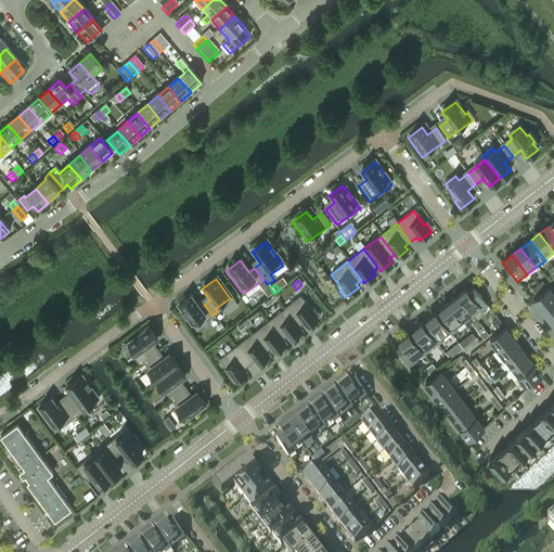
[(540,312),(553,302),(553,298),(548,290),(532,302),(540,312)]
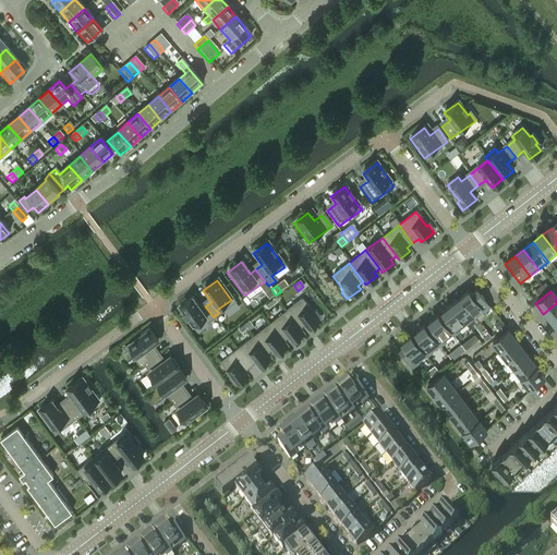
[(484,313),(489,309),(476,292),(471,296),(469,292),(460,299),(475,320),(479,324),(487,317),(484,313)]
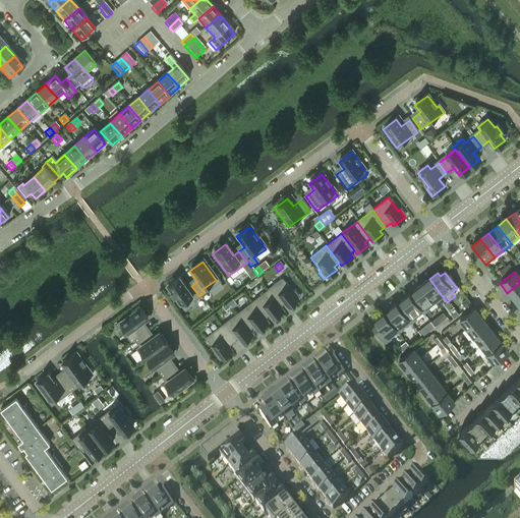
[(194,300),(199,296),(191,286),(186,289),(178,279),(165,289),(179,307),(192,297),(194,300)]
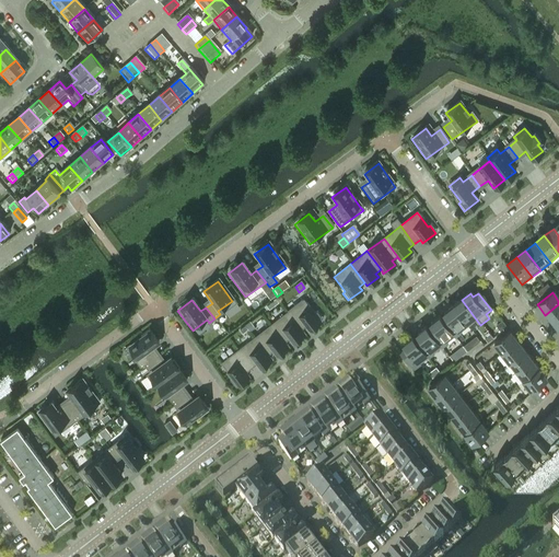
[(467,328),(477,321),(462,300),(452,308),(465,325),(467,328)]
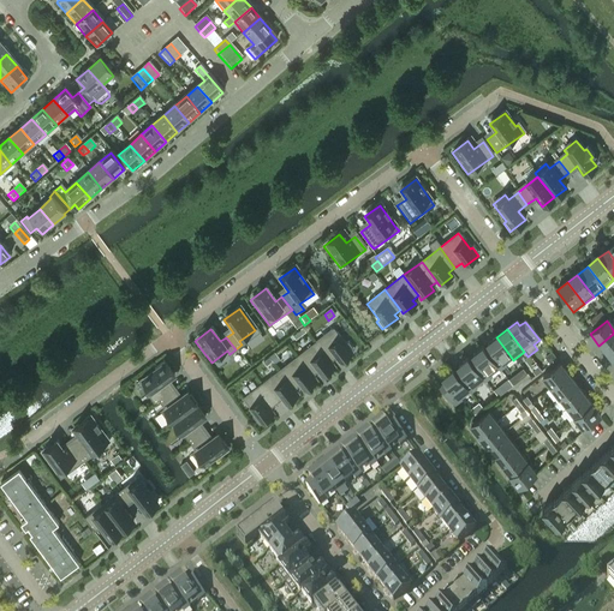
[(315,345),(331,364),(335,359),(339,364),(353,352),(347,343),(345,346),(333,330),(315,345)]
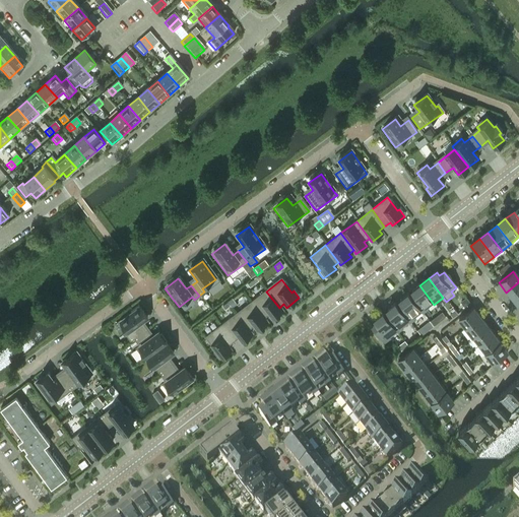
[(512,301),(518,295),(518,282),(506,293),(512,301)]
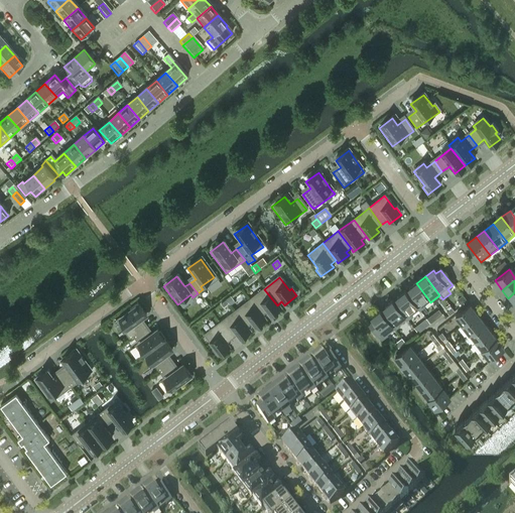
[(428,299),(416,283),(408,289),(410,292),(407,295),(406,296),(416,308),(415,309),(418,311),(423,307),(421,304),(428,299)]
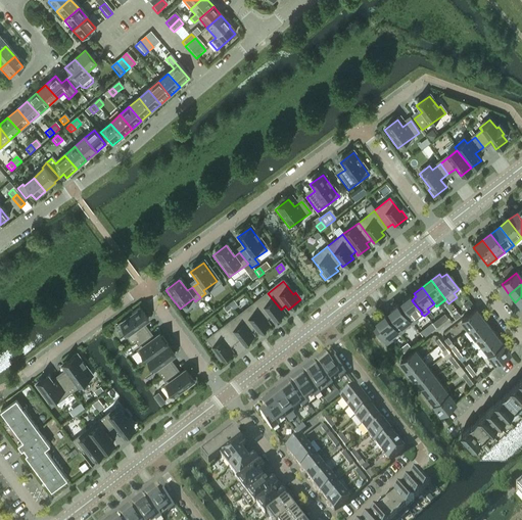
[(251,304),(266,322),(270,318),(273,321),(283,313),(281,310),(268,293),(251,304)]
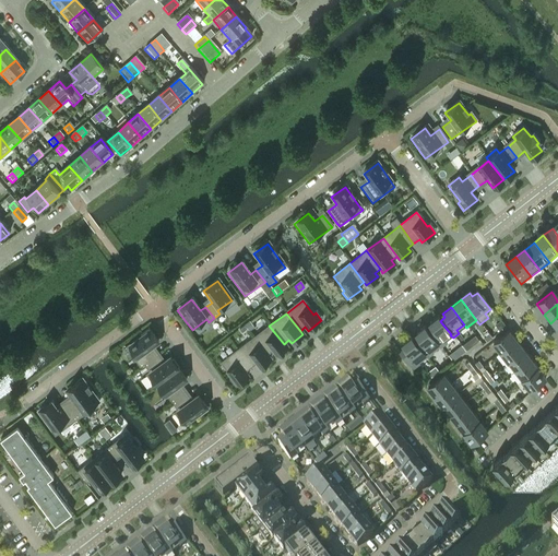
[(440,321),(441,320),(438,317),(429,324),(431,328),(427,331),(440,349),(446,344),(443,341),(450,335),(451,334),(440,321)]
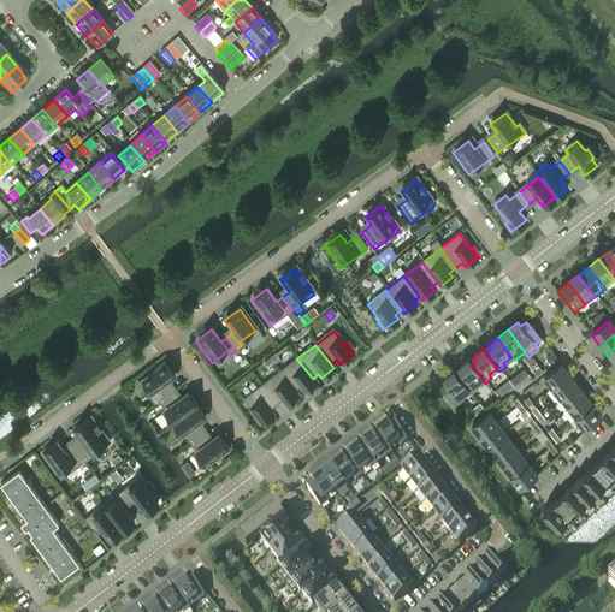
[(268,360),(272,363),(275,367),(279,362),(273,355),(268,360)]
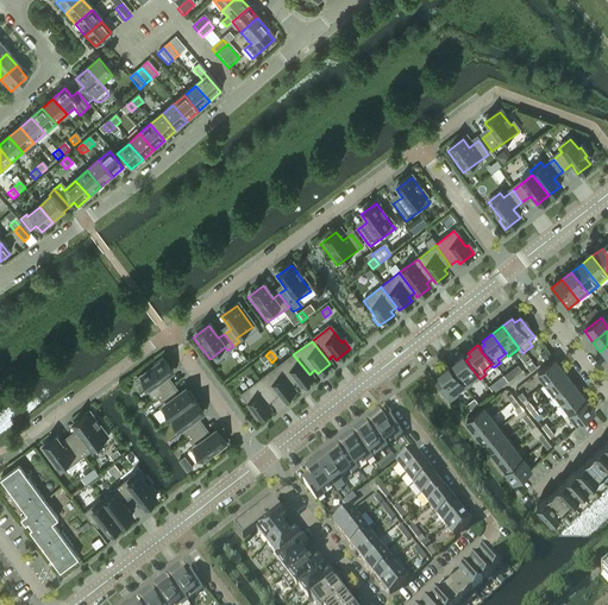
[(275,369),(292,388),(296,384),(300,388),(312,378),(309,375),(293,354),(275,369)]
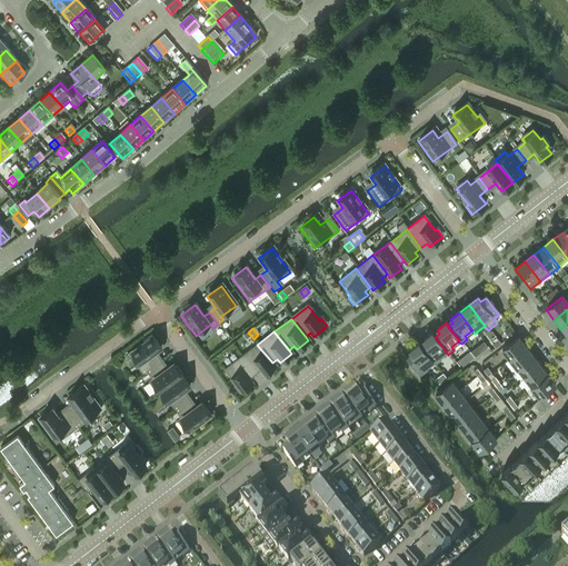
[(435,337),(432,333),(422,340),(426,344),(421,347),(421,348),(434,365),(448,355),(435,337)]
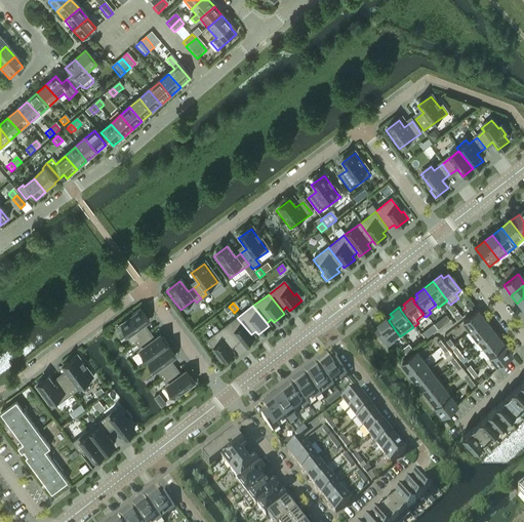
[(131,346),(134,344),(147,335),(140,327),(148,322),(138,310),(131,315),(132,317),(118,328),(131,346)]
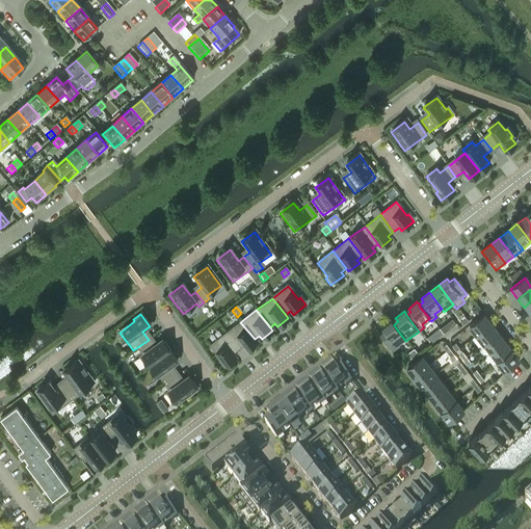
[(476,337),(490,325),(483,316),(469,327),(476,337)]
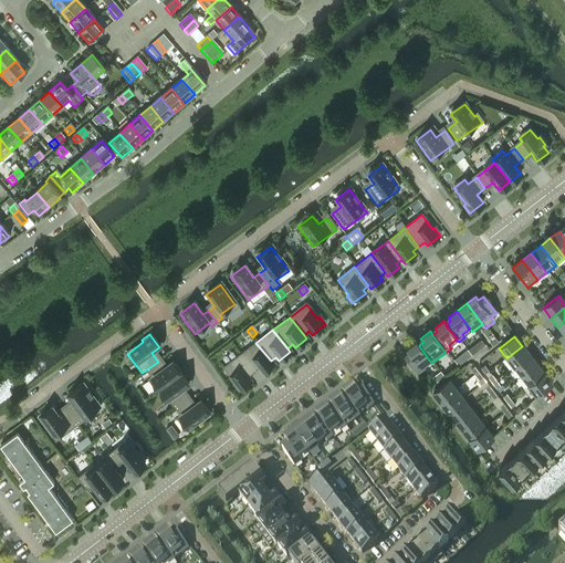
[(419,346),(419,345),(417,342),(407,350),(409,353),(405,357),(418,374),(431,363),(419,346)]
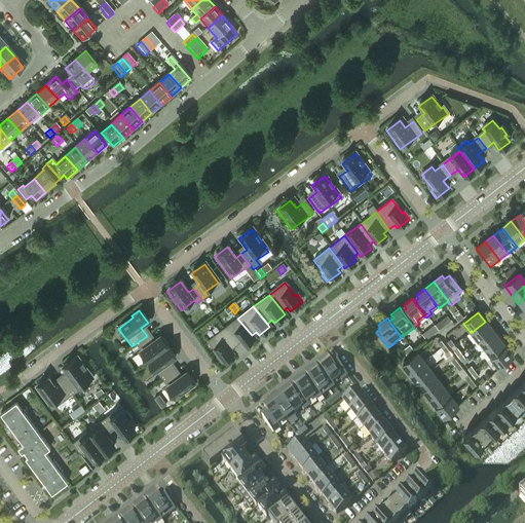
[(222,331),(235,347),(240,343),(244,346),(254,338),(252,335),(237,319),(222,331)]
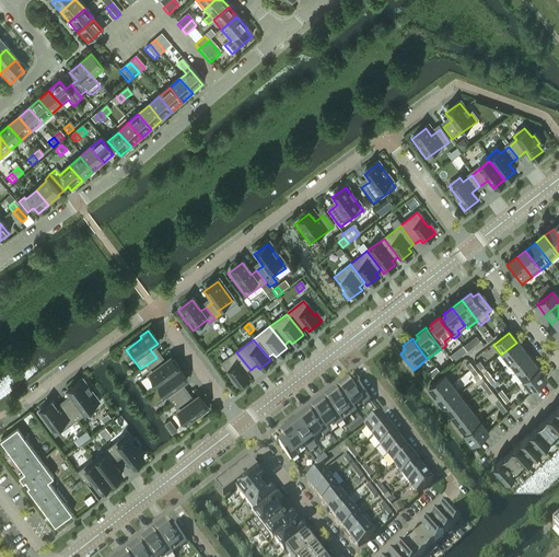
[(508,364),(524,352),(516,343),(501,355),(508,364)]
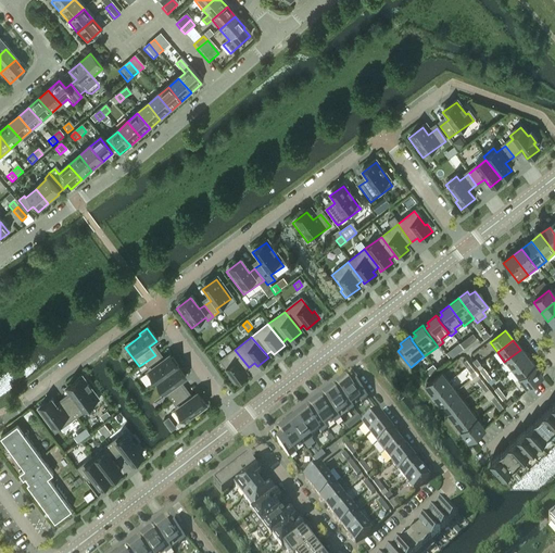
[(243,372),(249,367),(235,350),(218,362),(229,377),(227,378),(232,386),(246,375),(243,372)]
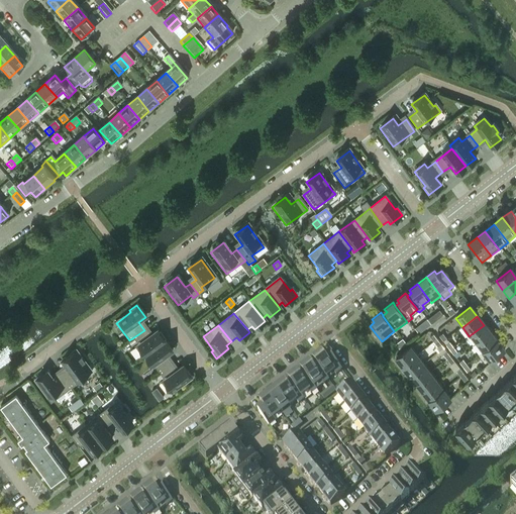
[(476,344),(490,333),(484,325),(469,336),(476,344)]
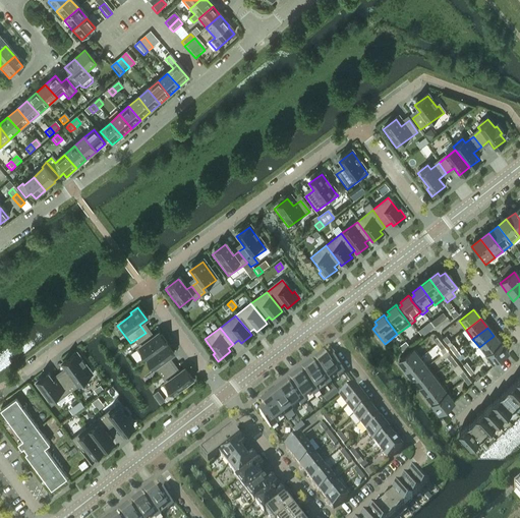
[(421,339),(427,334),(423,329),(417,333),(421,339)]
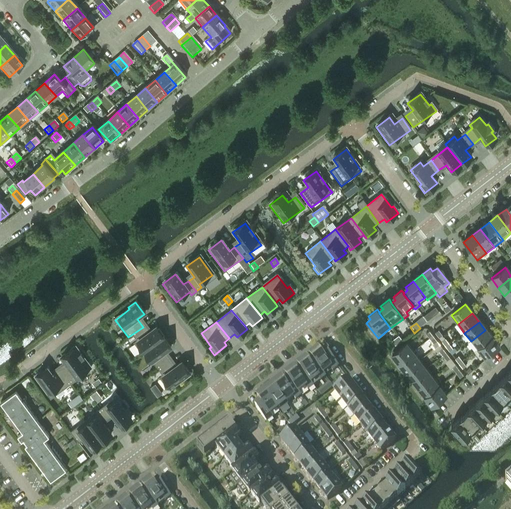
[(141,355),(143,353),(163,339),(155,329),(148,334),(143,327),(131,335),(136,342),(133,344),(141,355)]
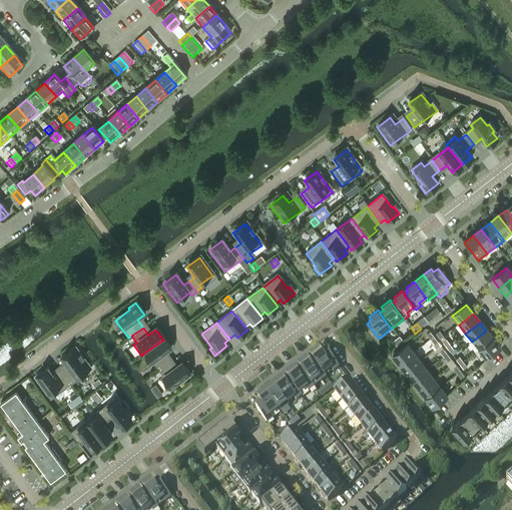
[(479,351),(493,340),(486,331),(472,342),(479,351)]
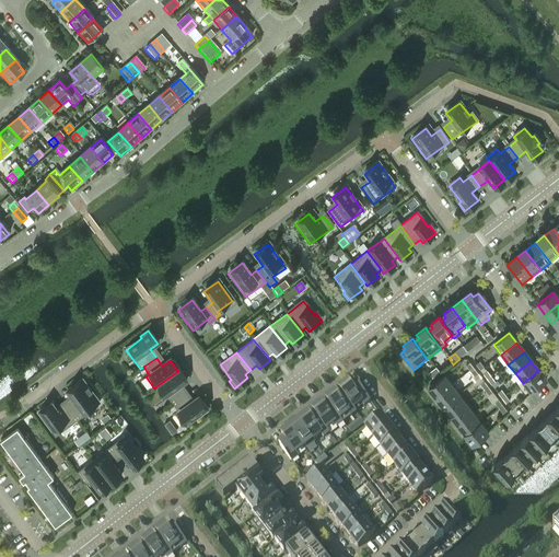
[(431,381),(439,374),(435,370),(428,375),(431,381)]
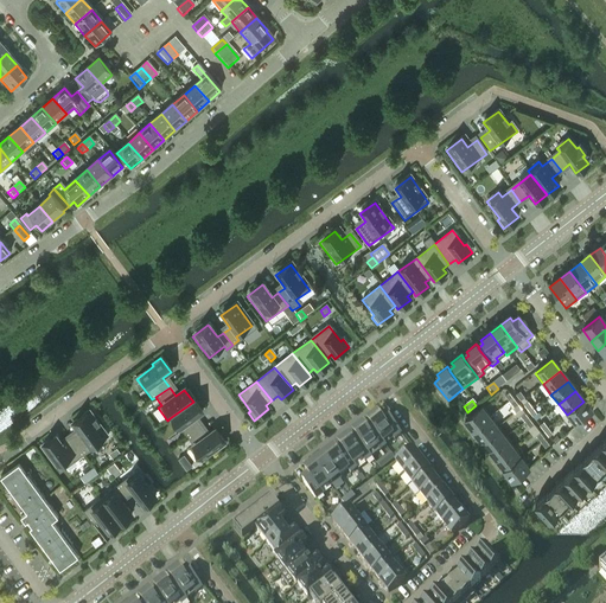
[(170,418),(185,438),(199,428),(193,419),(202,414),(193,402),(170,418)]
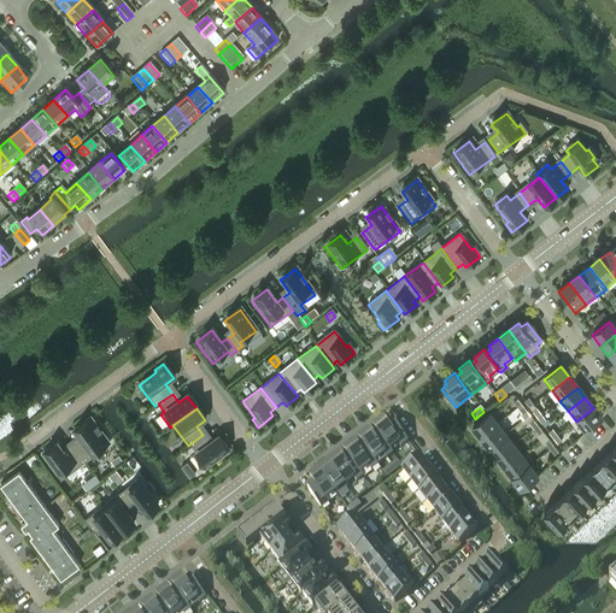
[(585,432),(602,419),(593,408),(576,422),(585,432)]
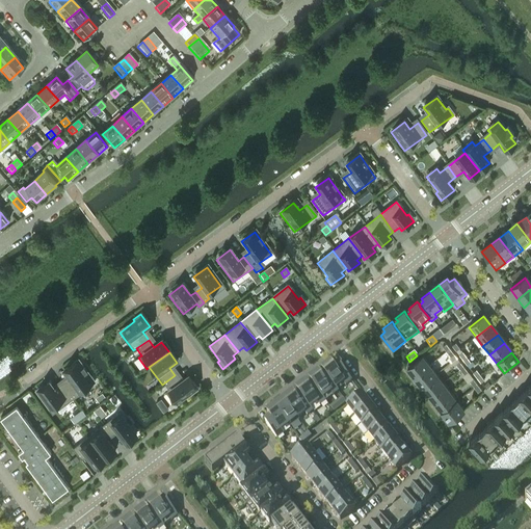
[(414,378),(428,367),(421,358),(406,369),(414,378)]
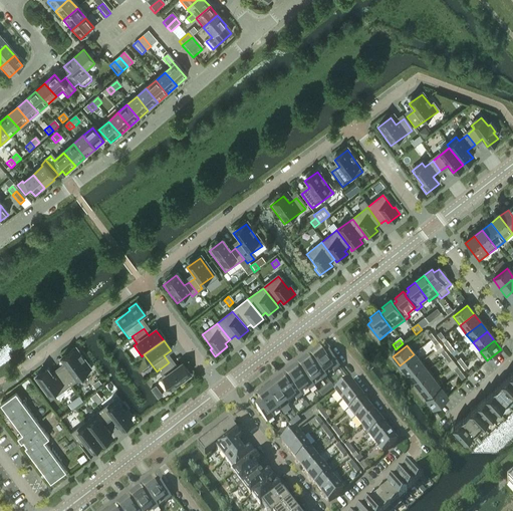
[(67,366),(59,372),(68,384),(73,379),(75,382),(90,371),(74,350),(61,359),(67,366)]
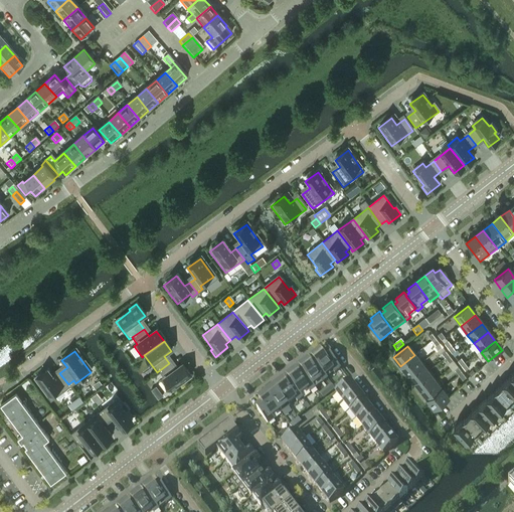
[(406,375),(421,364),(414,355),(400,366),(406,375)]
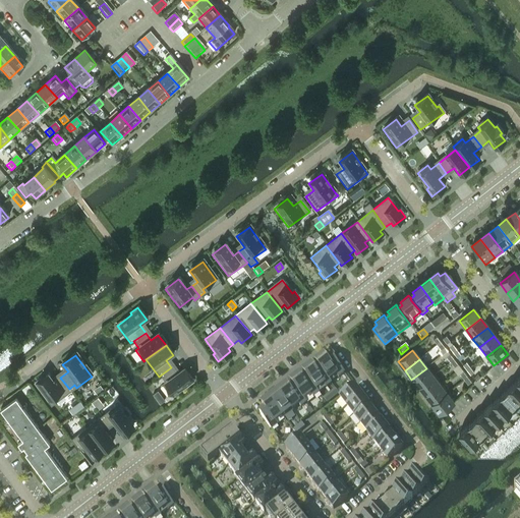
[(337,381),(342,377),(331,360),(326,364),(323,361),(314,368),(316,371),(318,370),(327,384),(328,384),(335,378),(337,381)]
